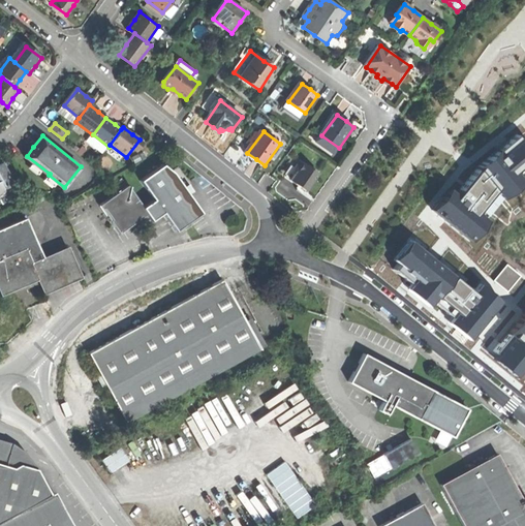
[(493,221),(489,217),(505,197),(507,200),(524,186),(524,136),(504,153),(503,151),(482,168),(483,171),(463,195),(454,189),(436,210),(475,242),(493,221)]
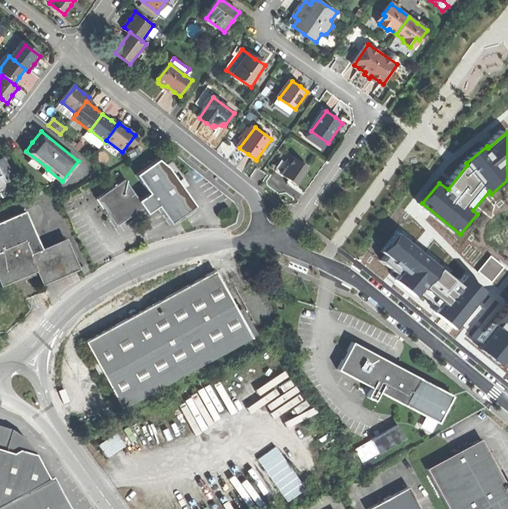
[(298,185),(310,169),(292,156),(287,164),(290,166),(284,175),(292,181),(298,185)]
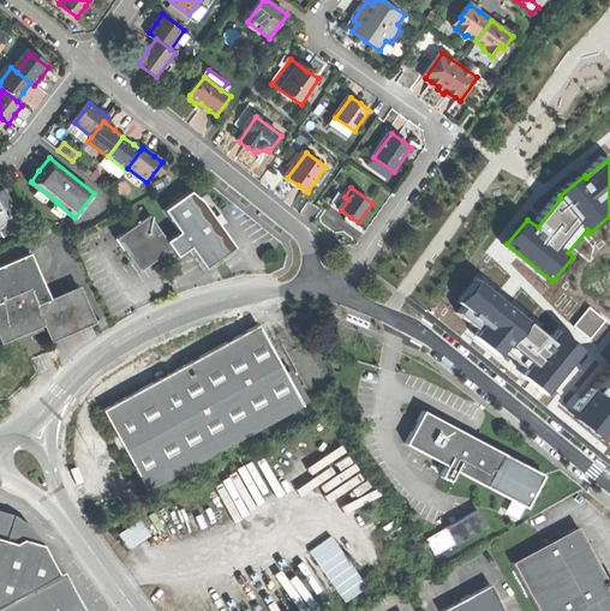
[(0,228),(10,223),(5,214),(15,209),(4,189),(0,190),(0,228)]
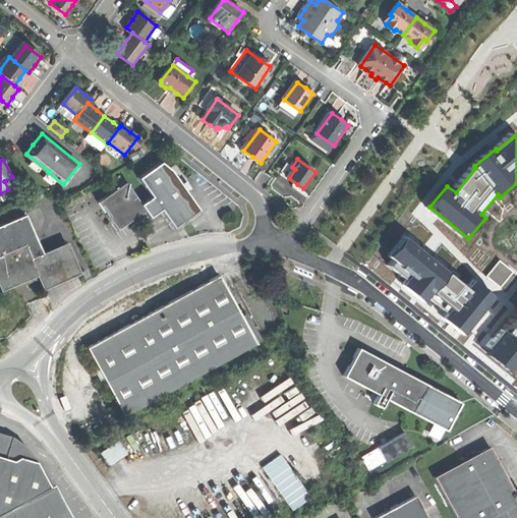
[(154,197),(178,179),(164,161),(139,178),(154,197)]
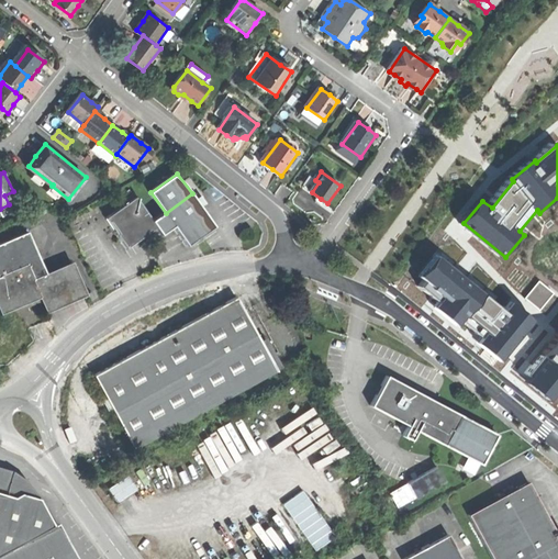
[(146,236),(159,226),(155,221),(133,191),(121,200),(125,205),(109,217),(131,247),(146,236)]
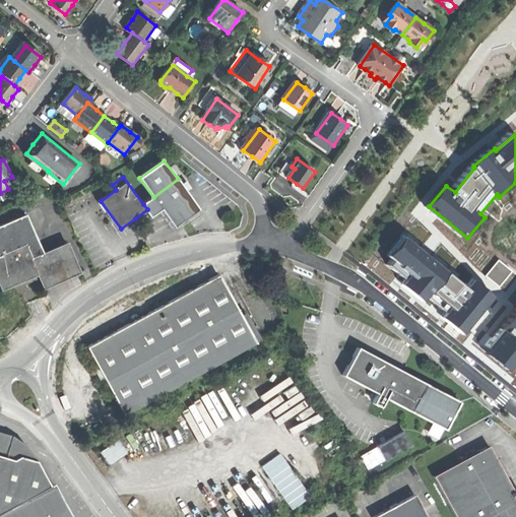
[(200,209),(178,179),(153,197),(162,208),(176,228),(189,217),(200,209)]
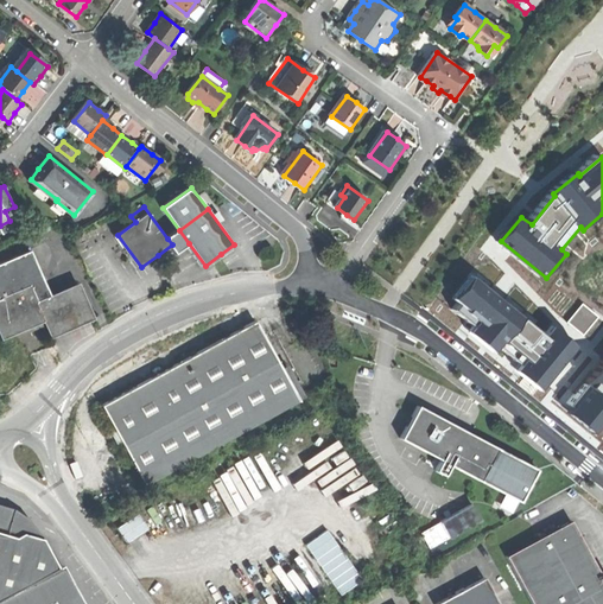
[(167,239),(172,245),(177,252),(189,243),(179,230),(167,239)]
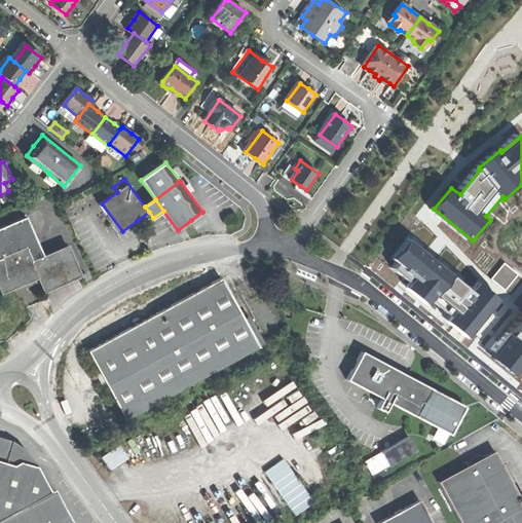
[(0,261),(7,258),(4,251),(26,241),(29,249),(35,262),(48,257),(31,216),(0,229),(0,261)]
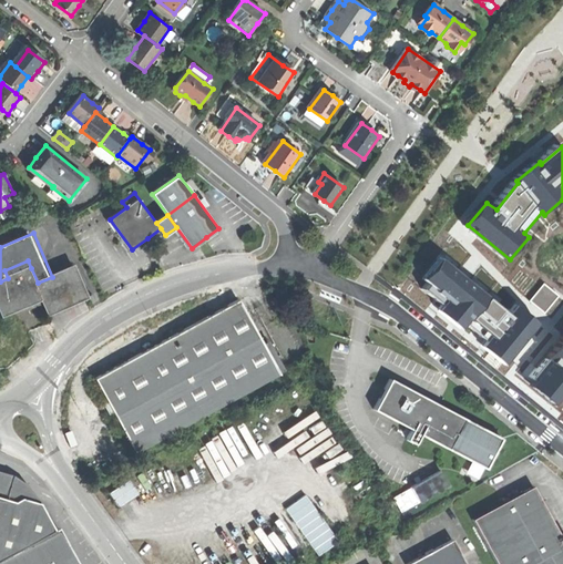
[(508,365),(541,325),(518,305),(511,313),(444,257),(427,279),(432,284),(428,288),(446,304),(441,309),(464,328),(468,322),(488,339),(483,345),(508,365)]
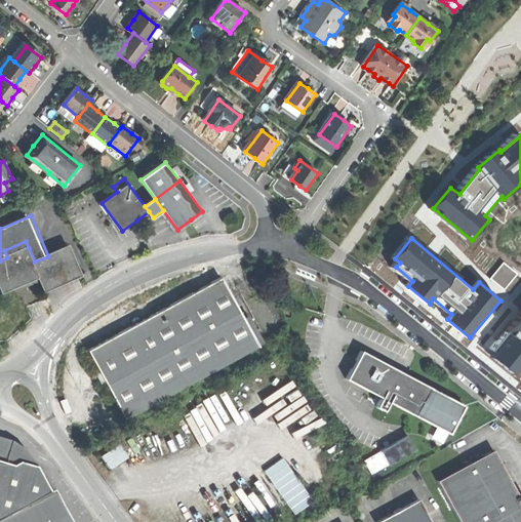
[(7,257),(29,248),(26,241),(4,250),(7,257)]
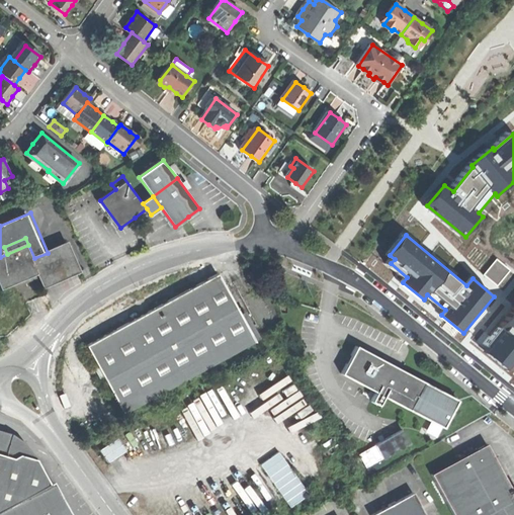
[(69,243),(48,253),(34,258),(41,273),(47,285),(81,270),(69,243)]
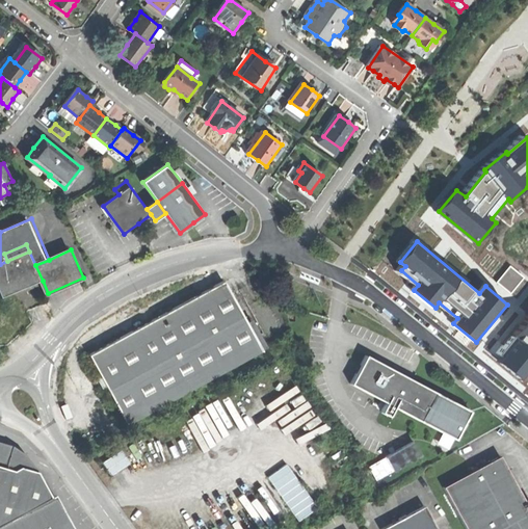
[(31,286),(43,281),(35,265),(29,252),(7,261),(0,264),(0,282),(6,296),(31,286)]
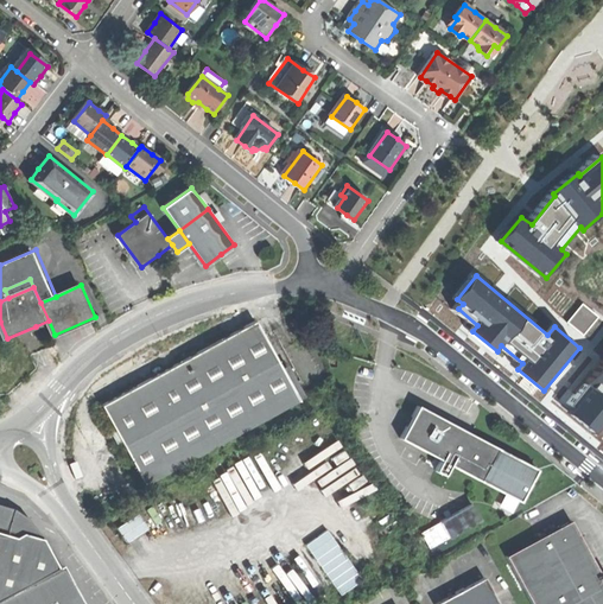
[(588,331),(597,334),(601,318),(591,316),(588,331)]
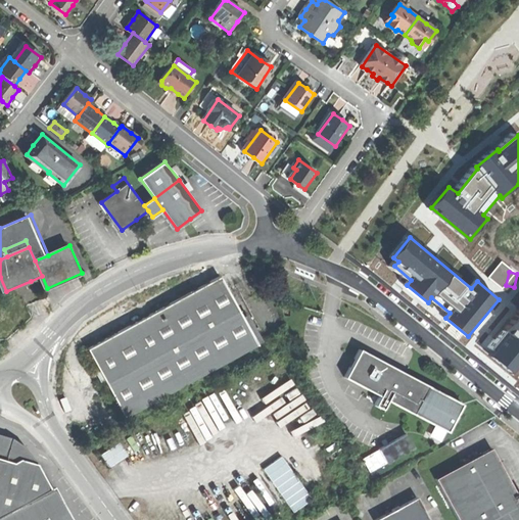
[(127,417),(260,344),(222,276),(89,349),(110,388),(127,417)]
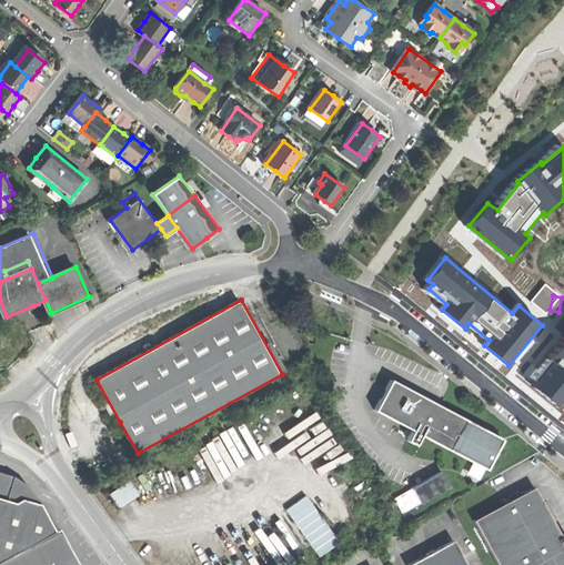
[(563,340),(549,359),(550,360),(534,377),(537,381),(533,386),(556,405),(563,396),(563,340)]
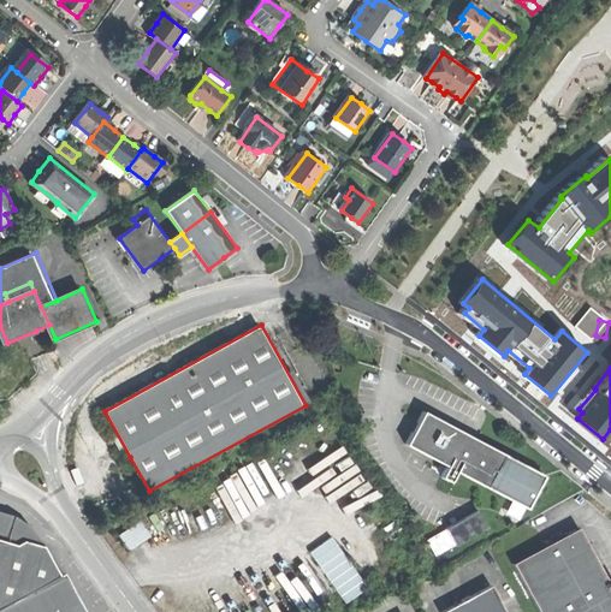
[(451,467),(462,473),(491,488),(509,456),(427,411),(409,444),(451,467)]
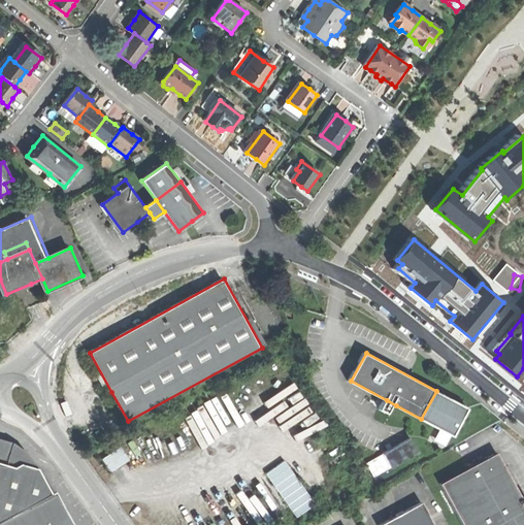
[(470,409),(436,391),(421,419),(455,438),(470,409)]
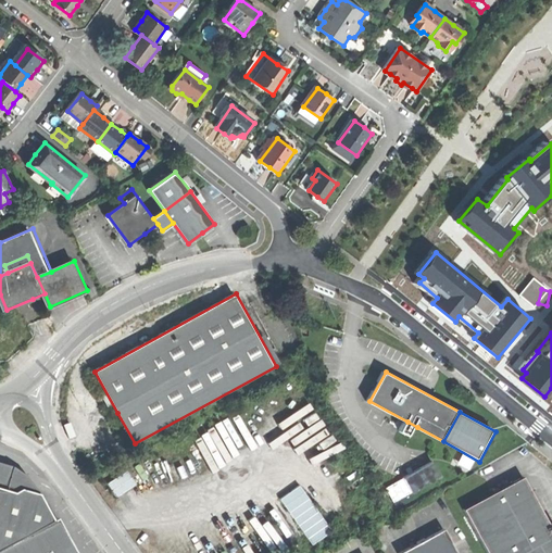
[(234,455),(249,450),(236,418),(221,425),(234,455)]
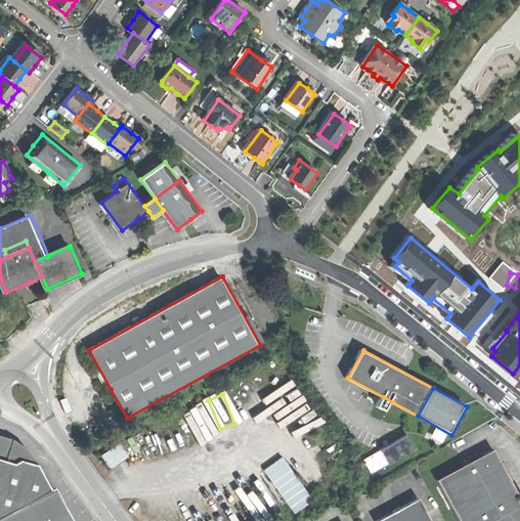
[(388,411),(393,402),(384,397),(380,406),(388,411)]
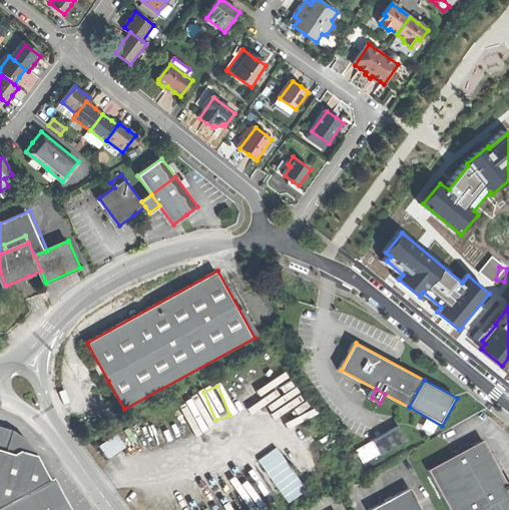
[(367,465),(415,442),(408,428),(360,450),(367,465)]
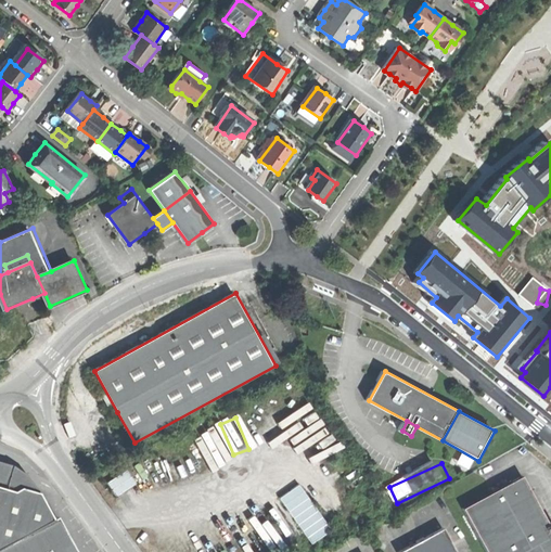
[(129,470),(109,484),(118,497),(139,483),(129,470)]
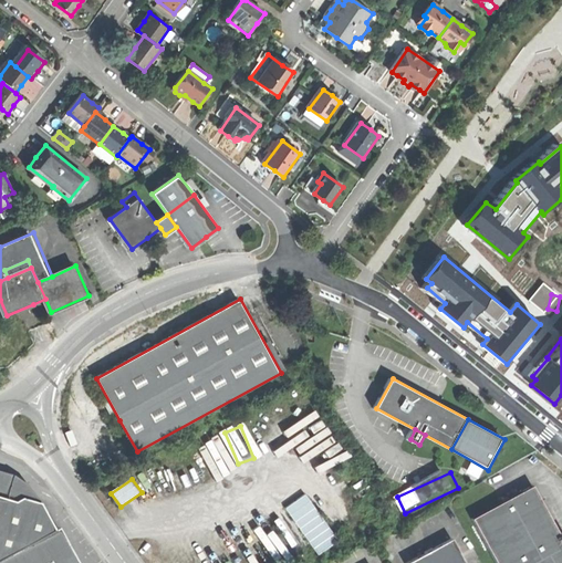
[(475,519),(498,562),(561,562),(561,532),(537,486),(475,519)]
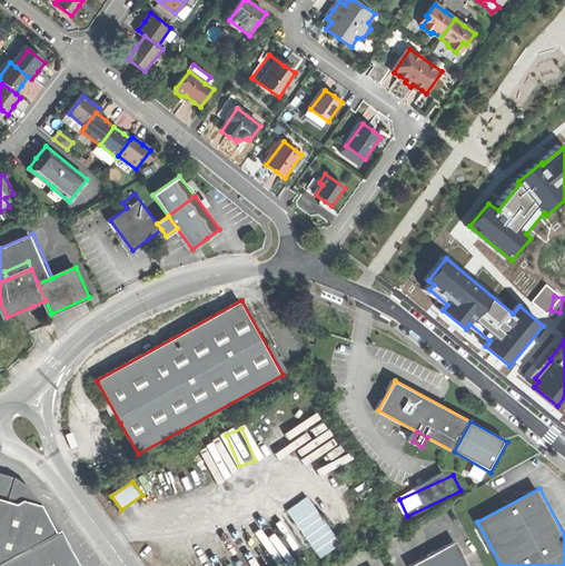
[(294,510),(325,560),(347,546),(315,497),(294,510)]
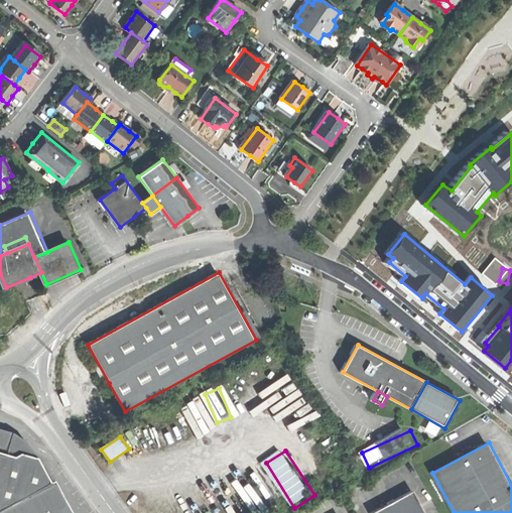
[(0,512),(50,485),(37,460),(19,455),(13,459),(0,455),(0,512)]
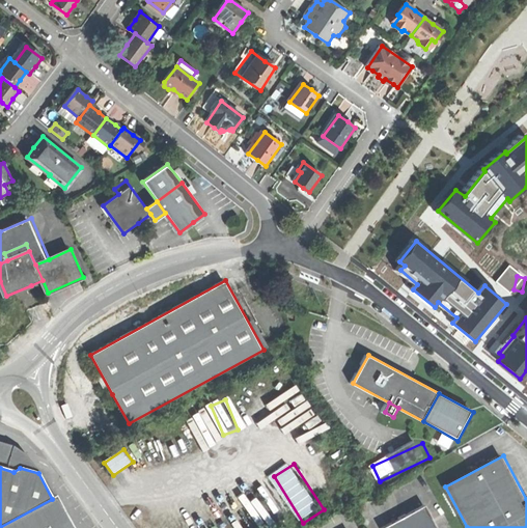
[(74,527),(57,496),(52,499),(0,527),(74,527)]
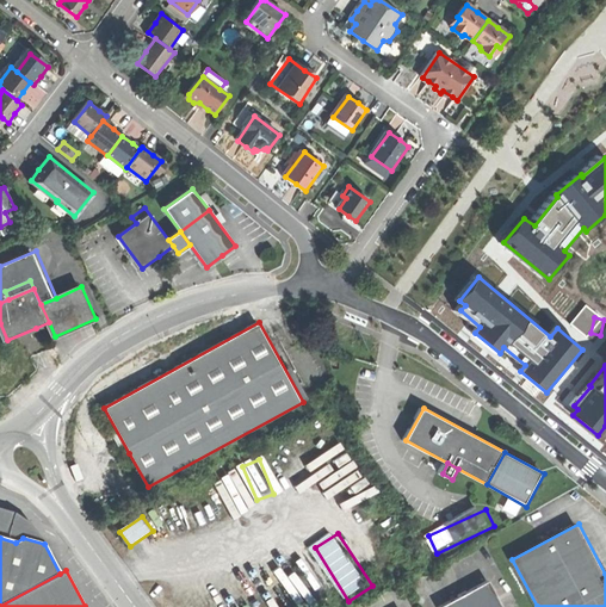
[(444,606),(506,606),(493,580),(444,606)]
